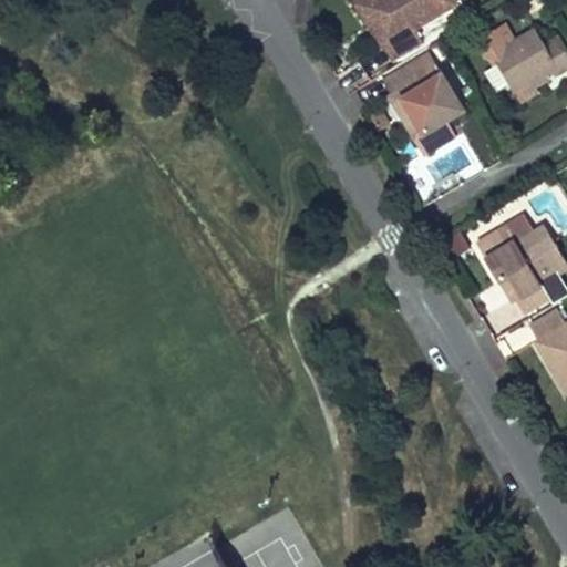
[(424,42),(415,29),(455,4),(452,0),(364,0),(358,4),(372,27),(381,20),(393,41),(388,44),(397,60),(424,42)]
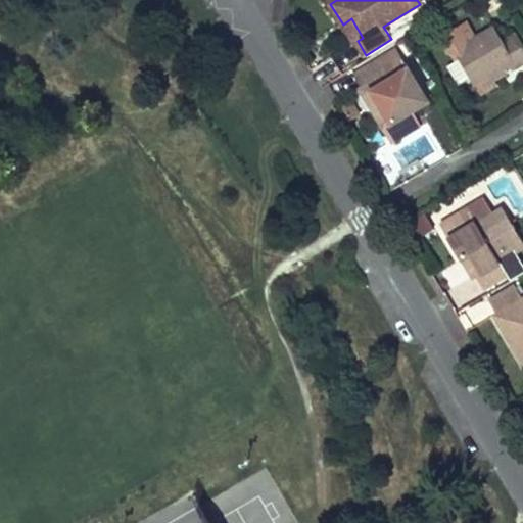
[(358,41),(363,38),(351,18),(343,25),(349,34),(354,43),(358,41)]
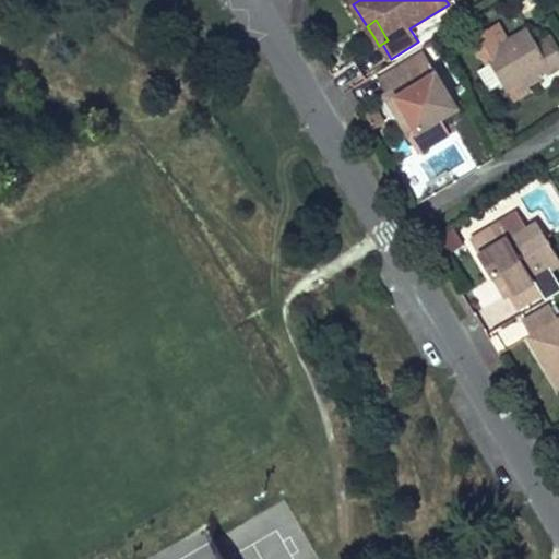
[(528,27),(485,52),(507,91),(525,80),(549,66),(552,72),(558,68),(558,47),(551,36),(538,44),(528,27)]
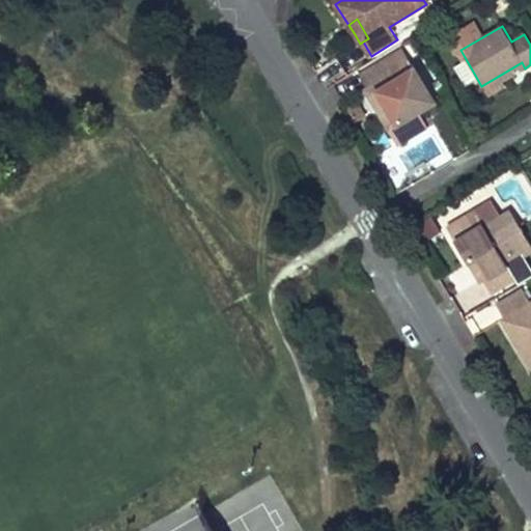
[(436,103),(402,49),(360,75),(368,89),(374,86),(386,105),(376,110),(399,146),(429,128),(420,112),(436,103)]
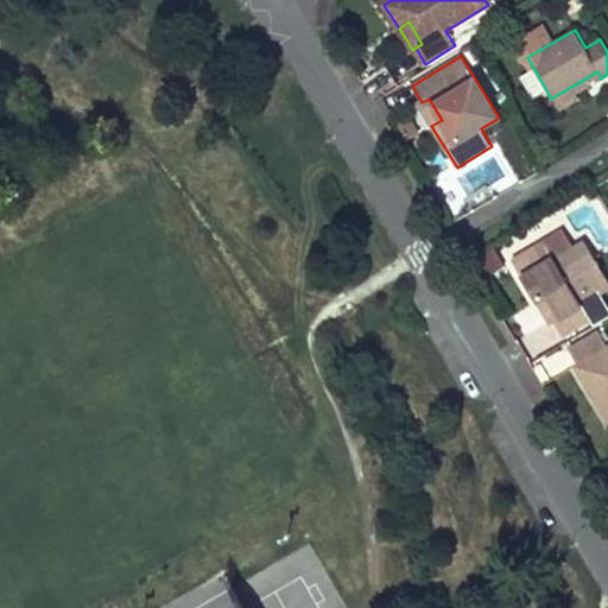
[(587,87),(601,78),(597,71),(571,87),(576,94),(587,87)]
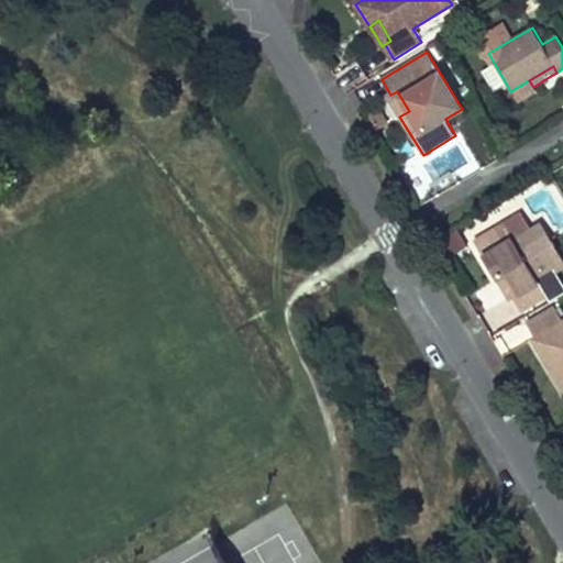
[(399,117),(409,111),(397,91),(390,95),(387,97),(395,109),(399,117)]
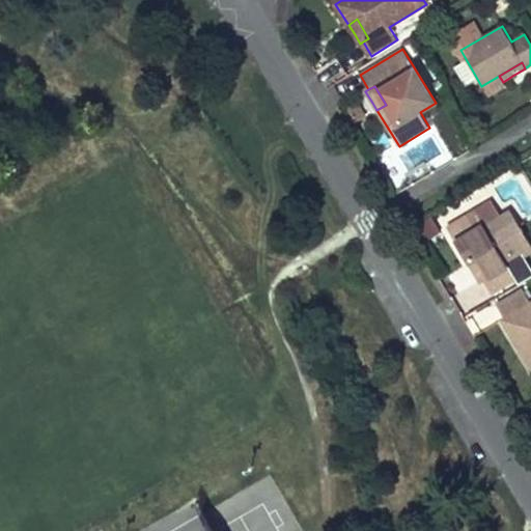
[(493,201),(469,216),(477,231),(501,216),(493,201)]
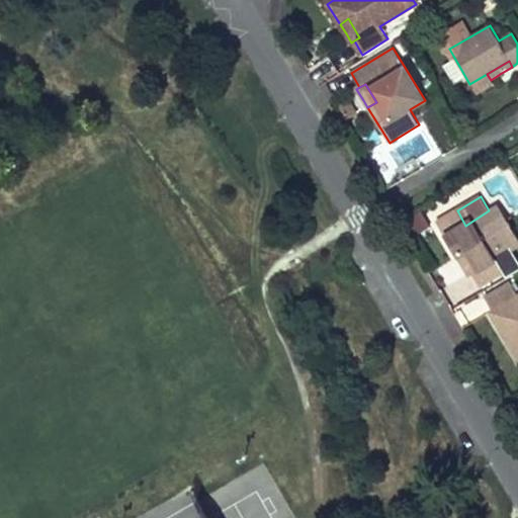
[(517,247),(517,238),(498,205),(489,210),(465,226),(457,210),(437,224),(457,258),(466,252),(478,270),(471,274),(481,287),(506,272),(498,259),(517,247)]
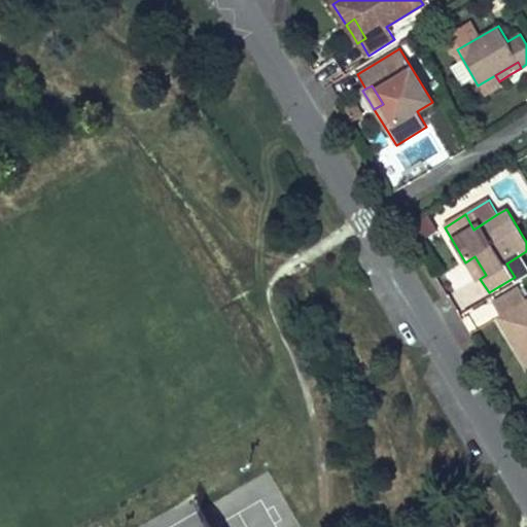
[(480,279),(486,275),(475,256),(465,262),(470,269),(477,281),(480,279)]
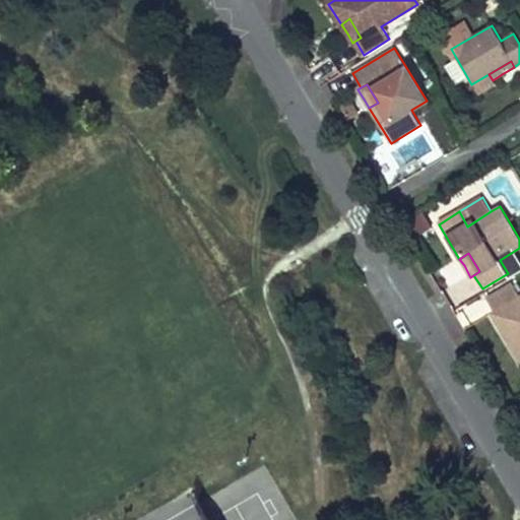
[(519,296),(512,282),(486,298),(495,312),(501,309),(512,327),(503,332),(515,352),(519,349),(519,296)]
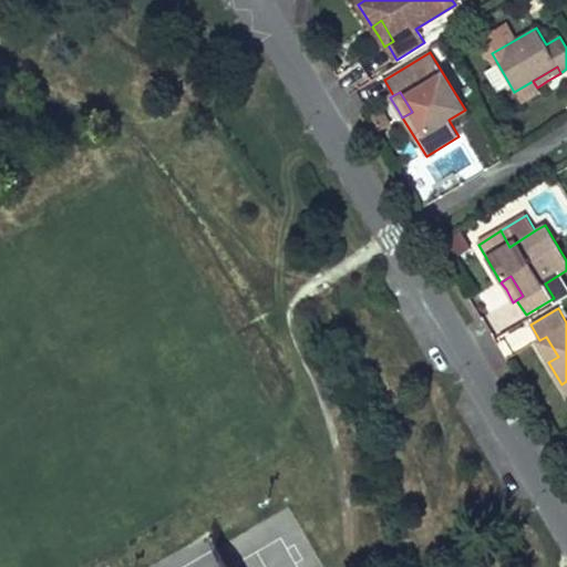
[(548,362),(558,357),(546,337),(539,340),(536,342),(543,352),(548,362)]
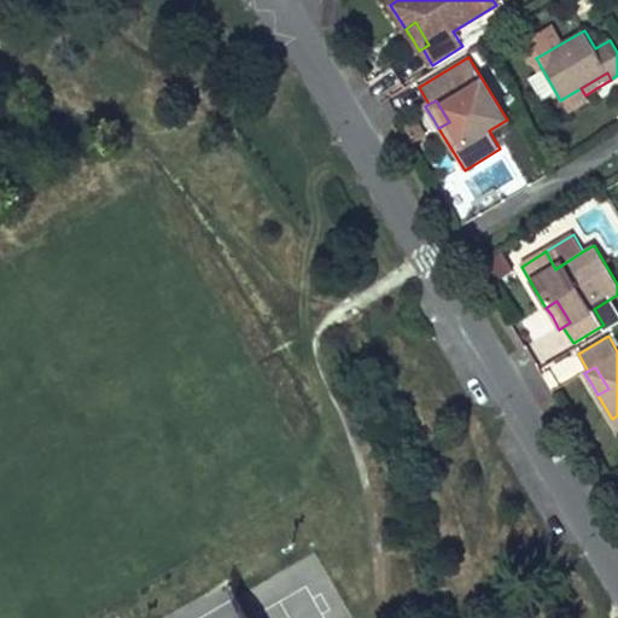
[(244,617),(234,599),(198,617),(244,617)]
